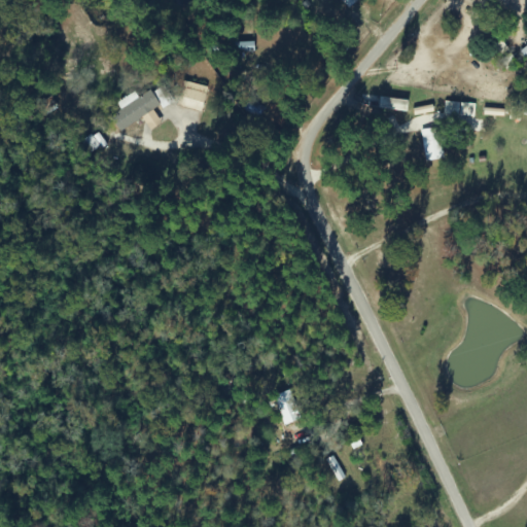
[(358,4),(354,0),(338,0),(350,12),(358,4)]
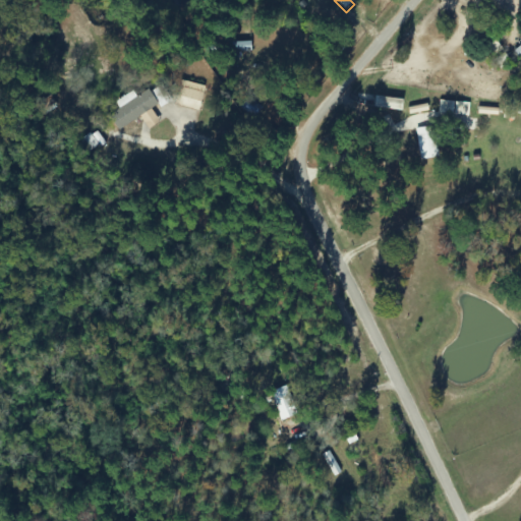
[(226,42),(226,52),(250,52),(250,42),(226,42)]
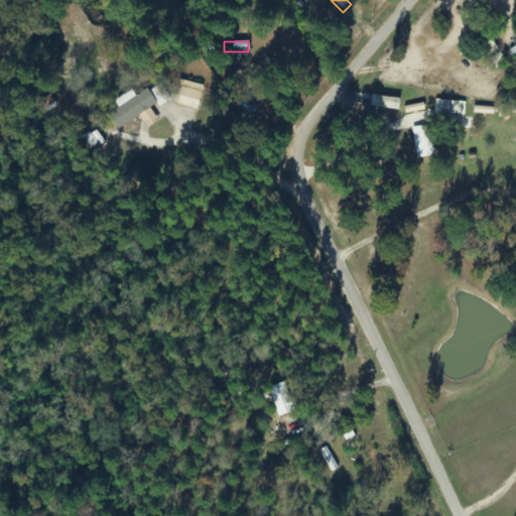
[(113,102),(117,109),(107,115),(116,130),(167,99),(159,85),(136,99),(131,90),(113,102)]
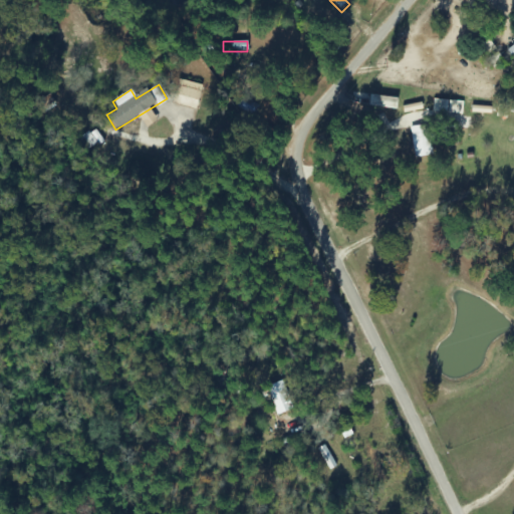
[(196,111),(202,93),(179,85),(173,103),(196,111)]
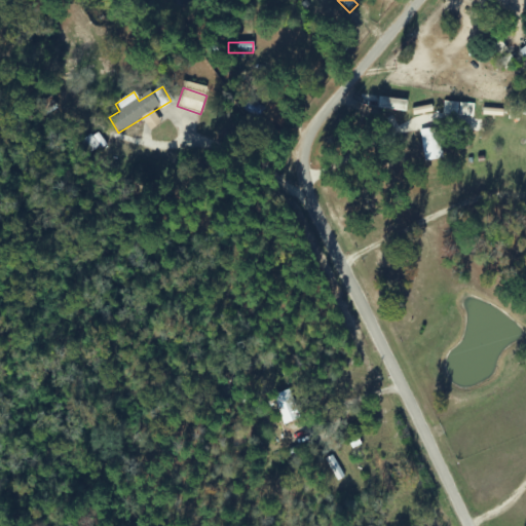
[(256,119),(264,109),(249,99),(241,109),(256,119)]
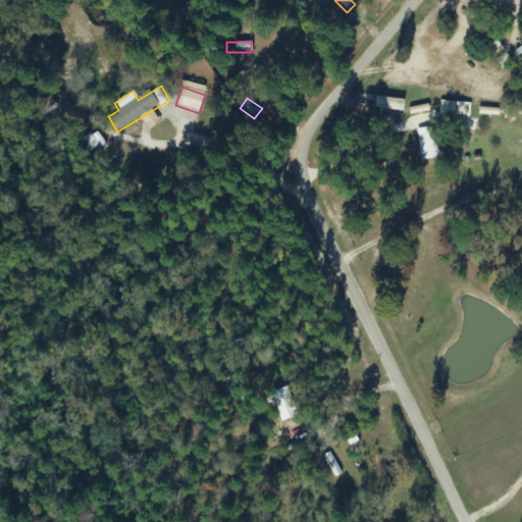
[(416,158),(436,159),(437,137),(444,137),(445,128),(418,127),(416,158)]
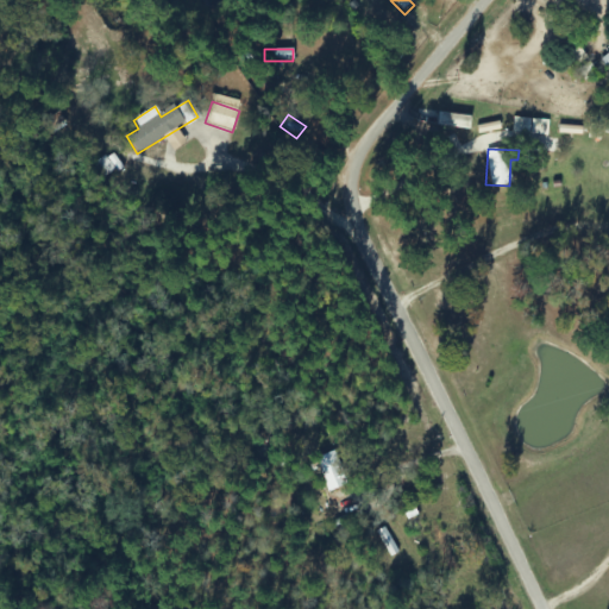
[(94,164),(105,180),(121,167),(111,152),(94,164)]
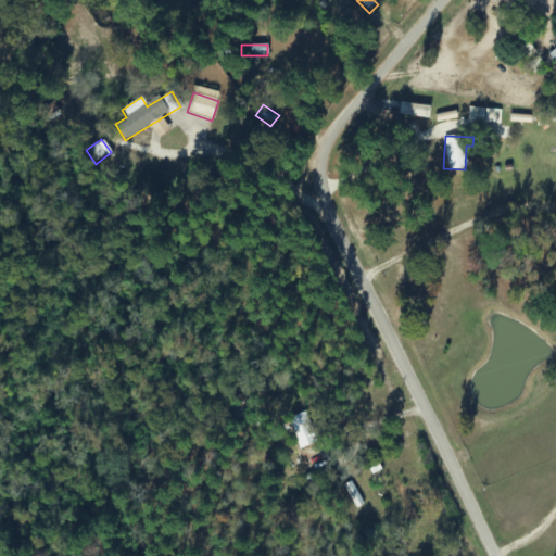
[(297,452),(317,441),(303,412),(282,422),(297,452)]
